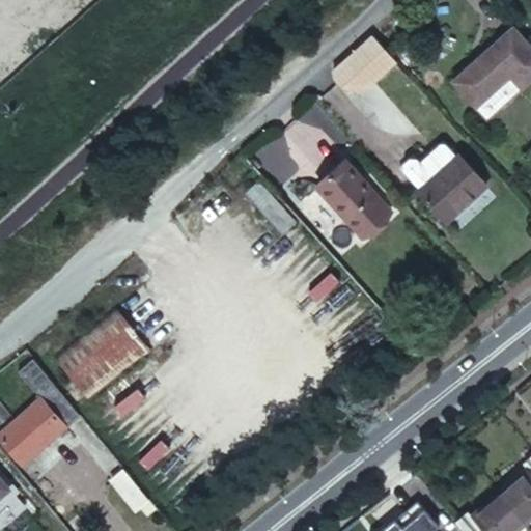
[(530,47),(513,26),(451,75),(474,102),(509,75),(519,86),(530,76),(530,47)]
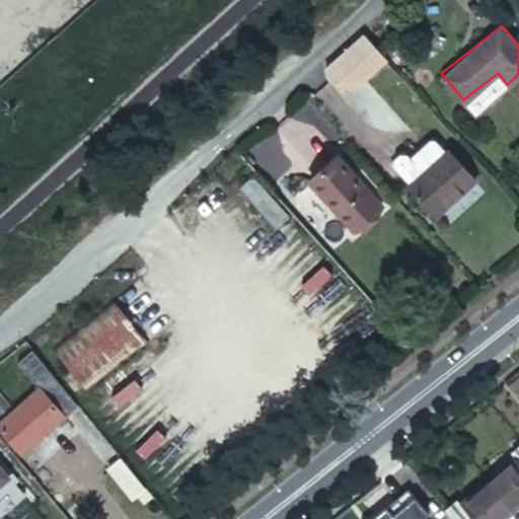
[(371,42),(359,28),(356,32),(340,48),(321,65),(322,72),(330,80),(356,81),(384,57),(381,54),(371,42)]
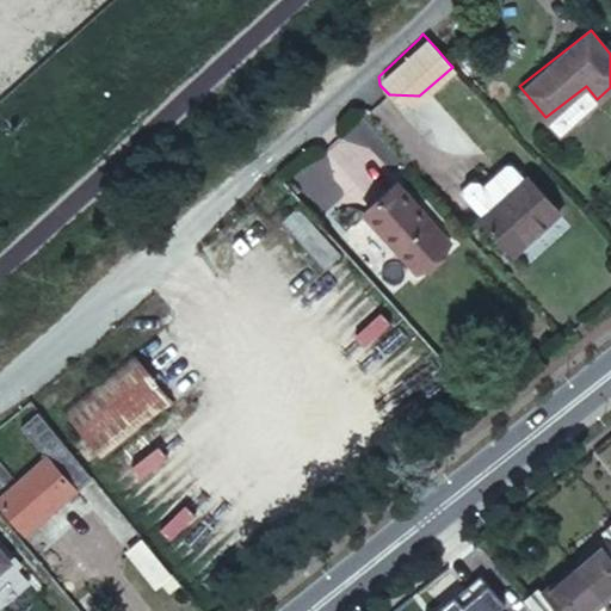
[(481,216),(524,179),(508,160),(481,184),(474,174),(464,183),(457,189),(481,216)]
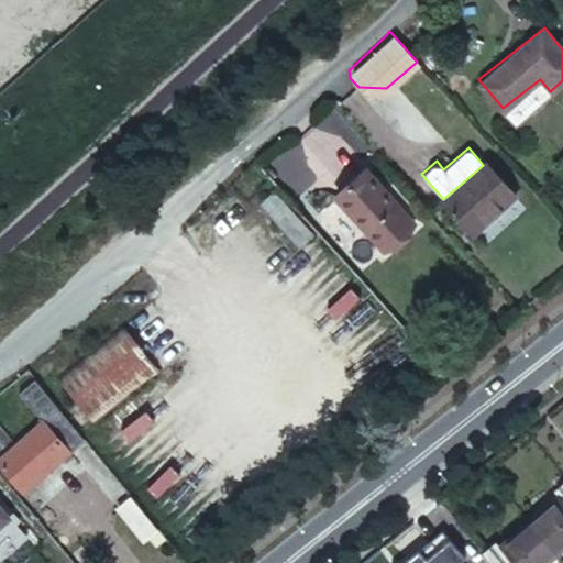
[(443,199),(442,200),(473,235),(516,199),(484,164),(483,165),(443,199)]
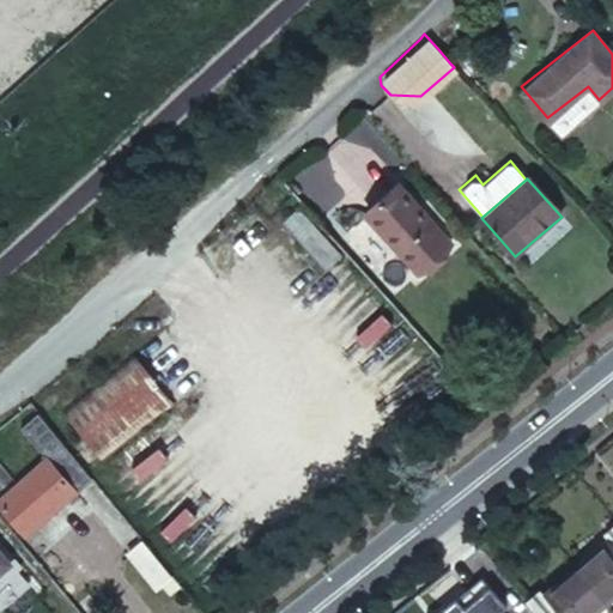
[(290,190),(283,183),(269,196),(275,204),(290,190)]
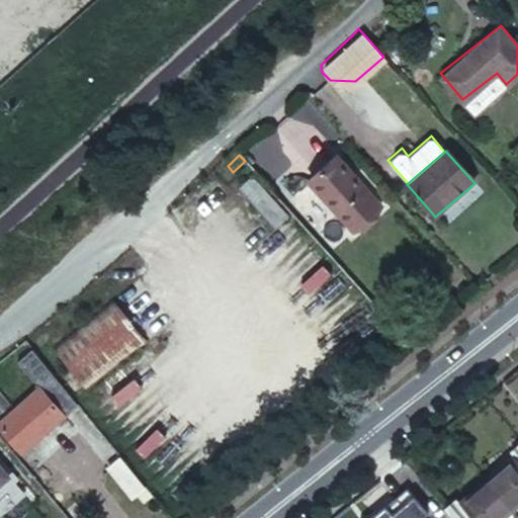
[(334,157),(310,180),(351,232),(377,207),(334,157)]
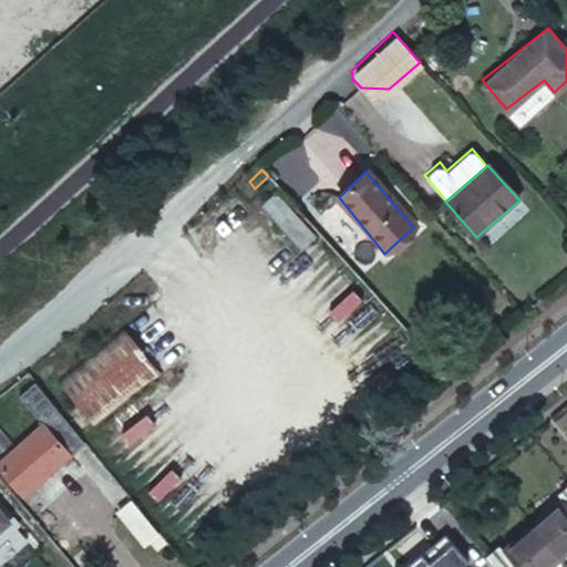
[(298,249),(316,236),(279,188),(263,202),(298,249)]
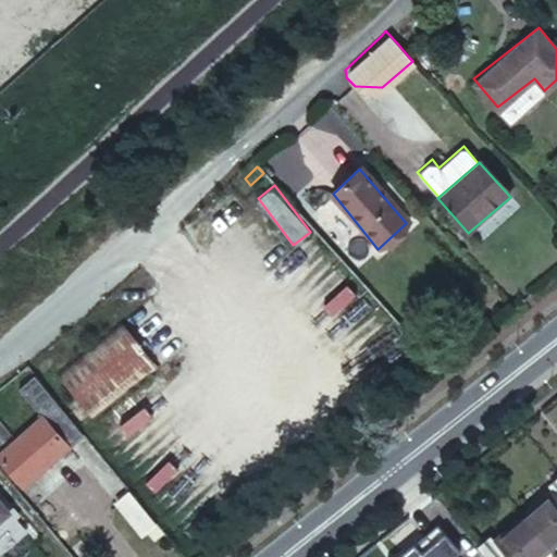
[(119,323),(56,374),(89,419),(153,369),(119,323)]
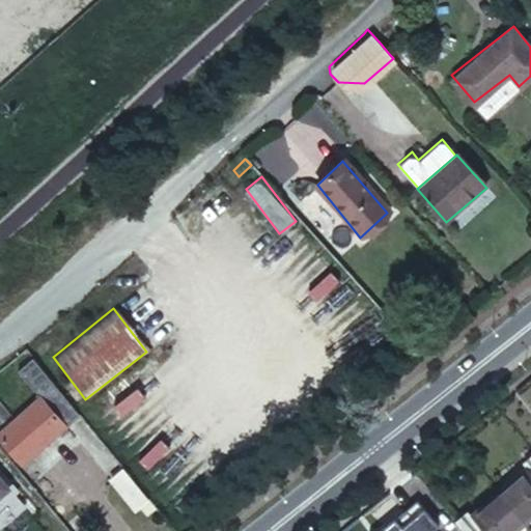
[(32,358),(19,369),(42,396),(55,384),(32,358)]
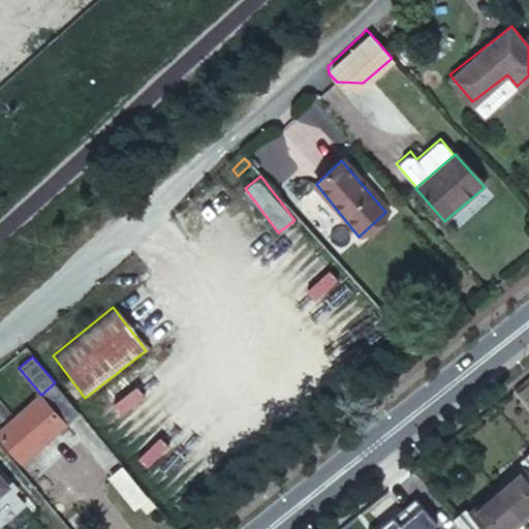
[(35,398),(0,426),(0,439),(17,462),(59,428),(35,398)]
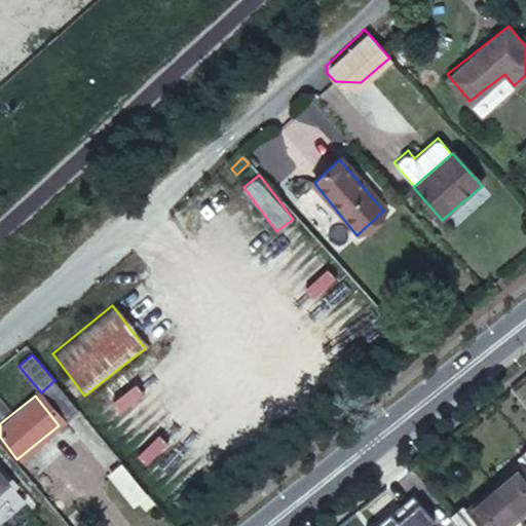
[(516,477),(489,499),(506,522),(510,525),(516,525),(525,518),(525,466),(522,462),(513,471),(516,477)]
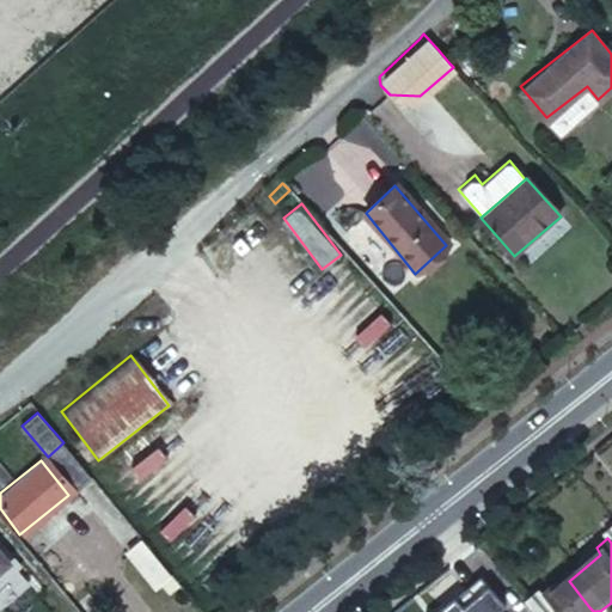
[(0,563),(0,595),(17,583),(0,563)]
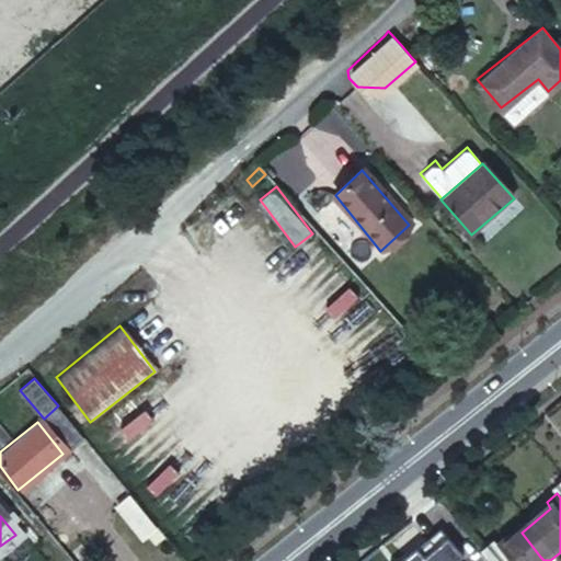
[(441,527),(400,560),(454,560),(464,553),(441,527)]
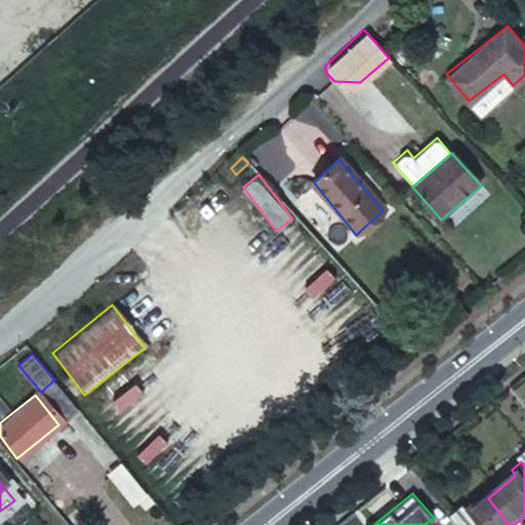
[(488,498),(463,517),(459,517),(448,524),(509,524),(506,521),(488,498)]
